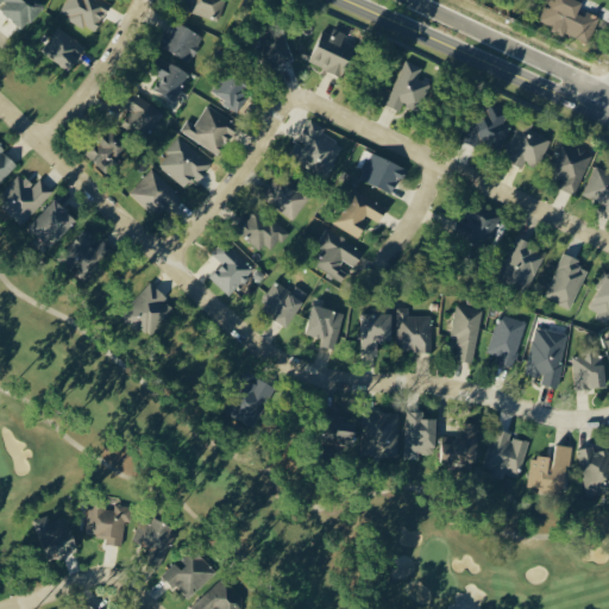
[(1,6),(25,29),(48,4),(43,0),(0,0),(0,6),(0,7),(1,6)]
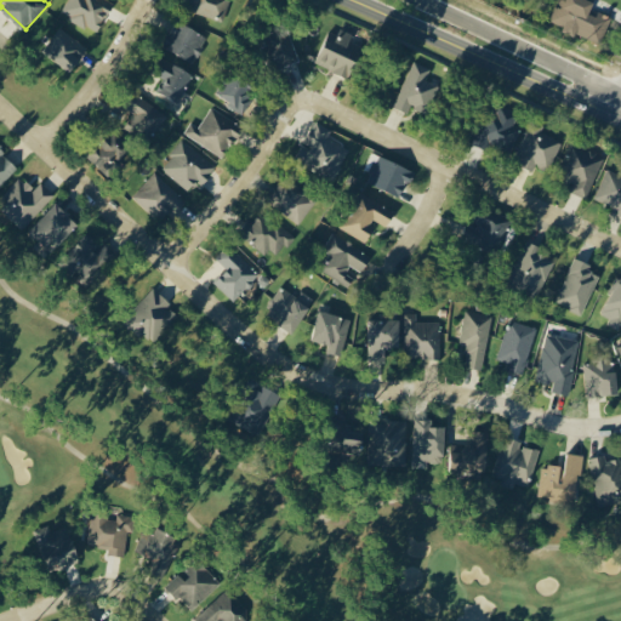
[(192,0),(191,12),(226,20),(229,0),(192,0)]
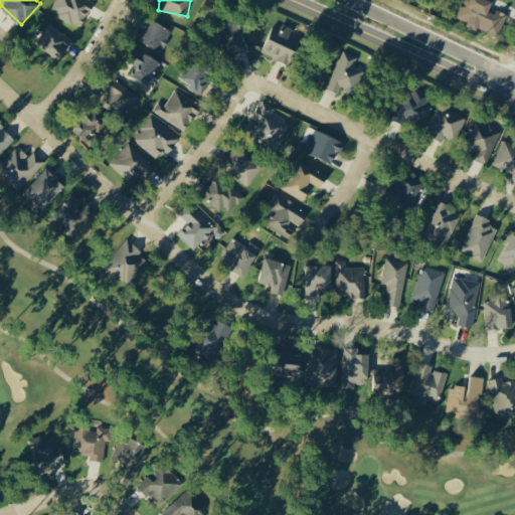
[(463,0),(457,17),(468,21),(467,24),(477,28),(478,26),(500,34),(508,14),(490,7),(493,0),(463,0)]
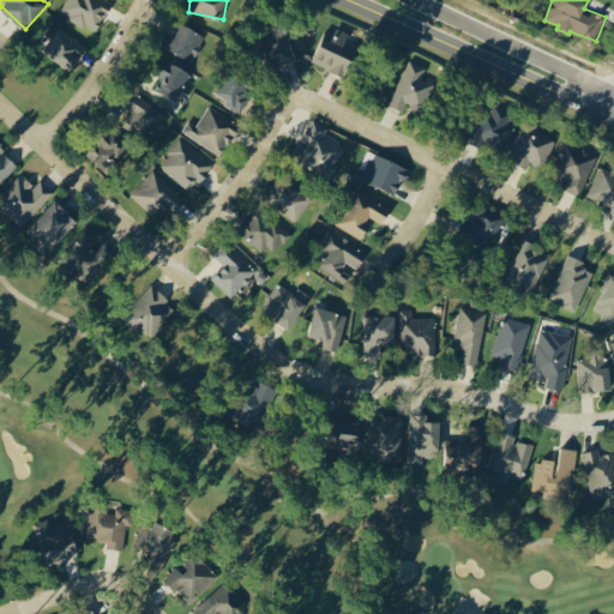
[(162,47),(193,61),(205,35),(175,19),(162,47)]
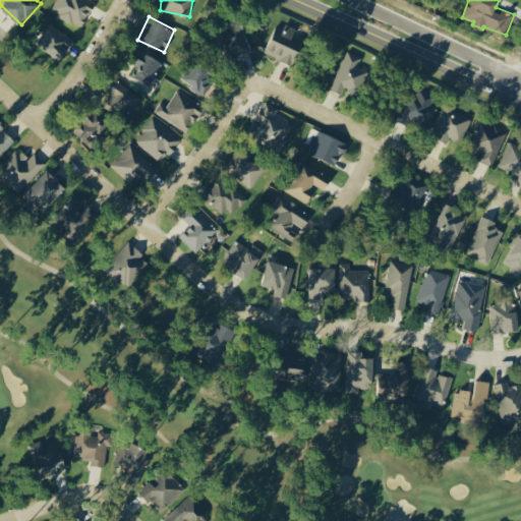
[(60,60),(74,40),(51,22),(37,43),(60,60)]
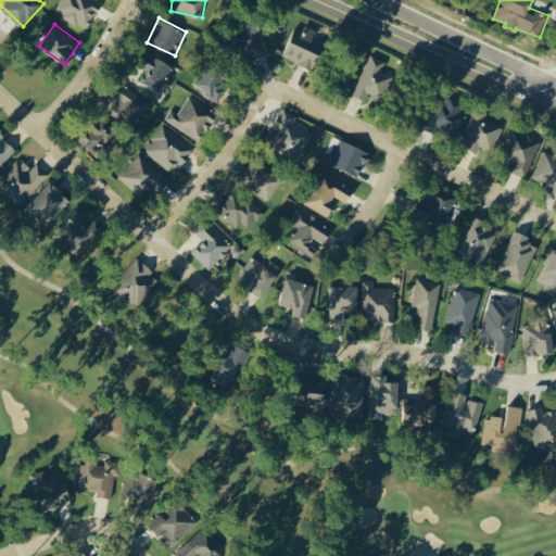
[(245,61),(266,55),(260,25),(239,29),(245,61)]
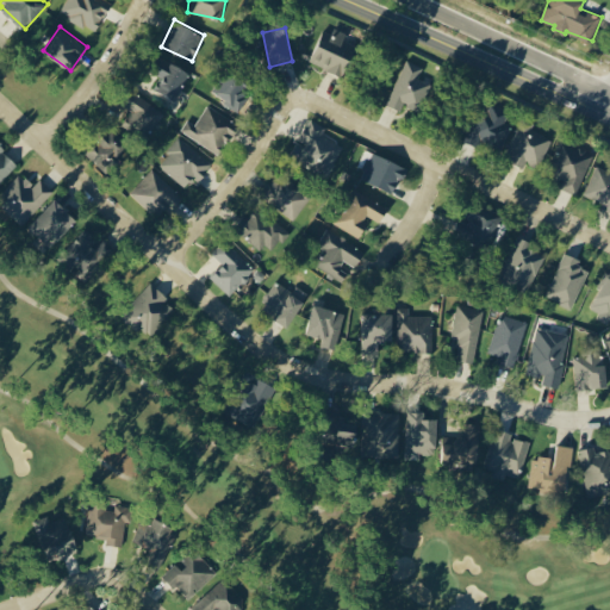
[(312,63),(347,75),(356,44),(344,41),(348,32),(337,29),(335,35),(323,30),(312,63)]
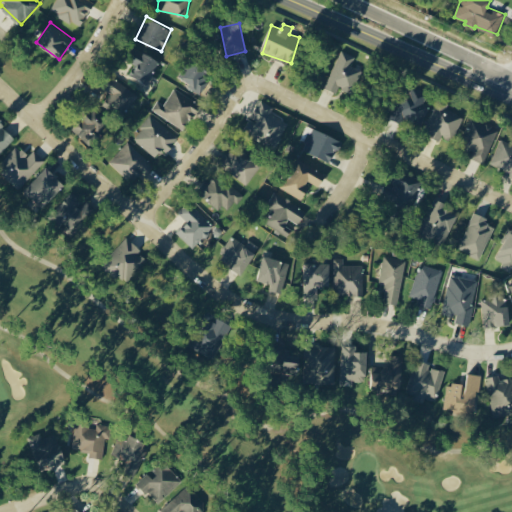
[(160,58),(132,48),(128,60),(135,63),(129,78),(149,86),(160,58)]
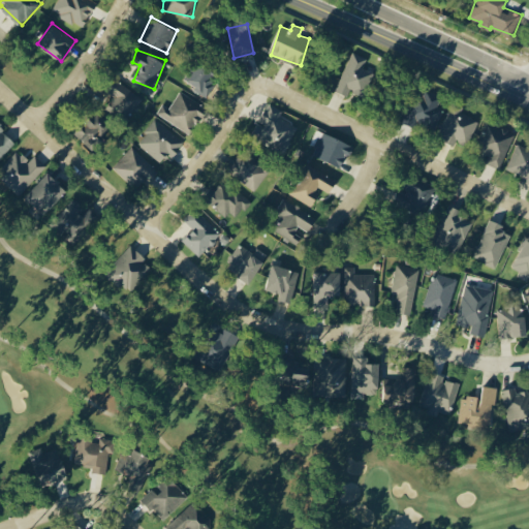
[(368,58),(353,52),(336,90),(348,96),(351,89),(364,95),(373,72),(364,68),(368,58)]
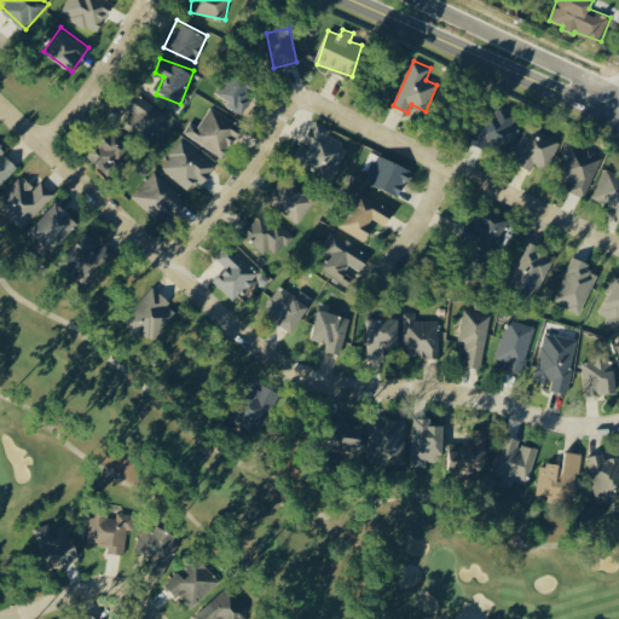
[(243,111),(258,84),(231,69),(217,97),(243,111)]
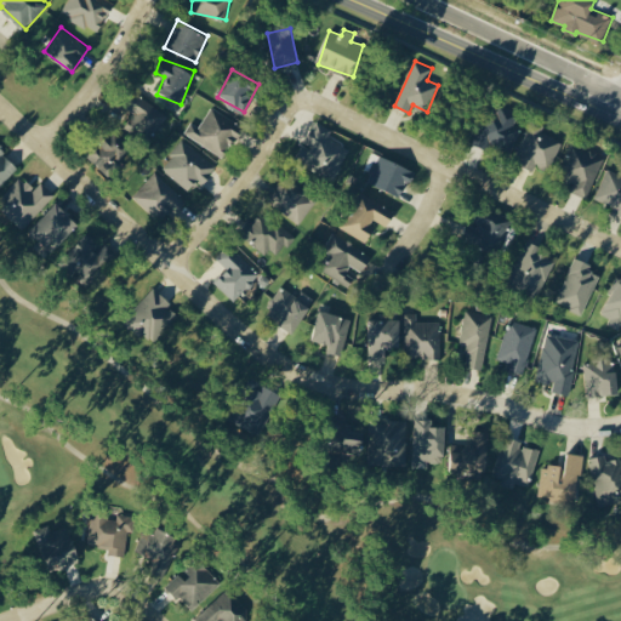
[(154,137),(167,114),(140,96),(130,112),(135,114),(130,123),(154,137)]
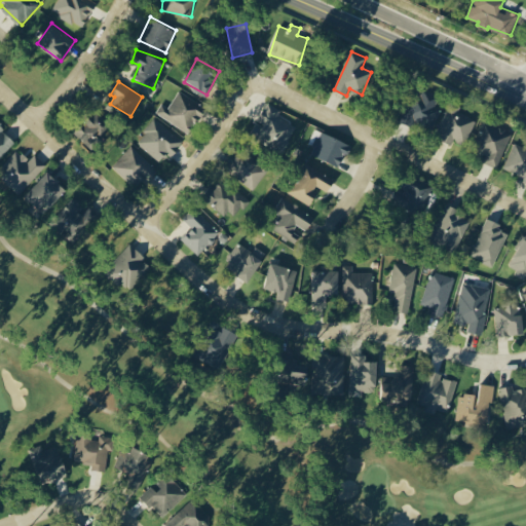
[(441,97),(421,86),(402,121),(418,129),(422,121),(433,126),(442,110),(435,107),(441,97)]
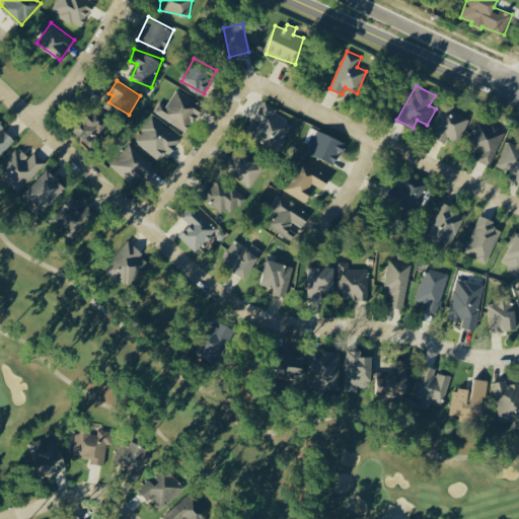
[(160,102),(154,110),(187,132),(204,106),(177,89),(166,106),(160,102)]
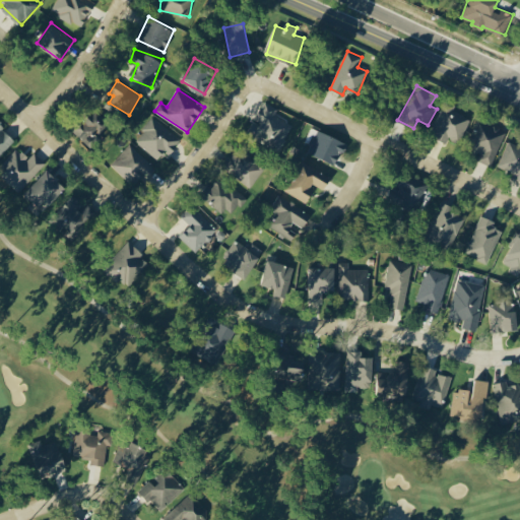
[(461,142),(470,117),(453,111),(455,105),(444,101),(432,135),(448,141),(449,138),(461,142)]
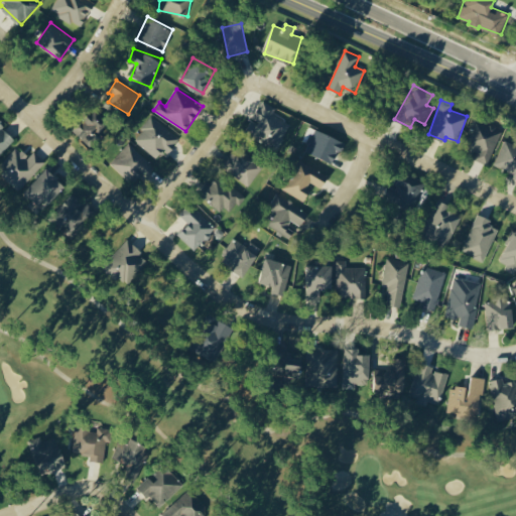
[(273,115),(277,107),(263,101),(254,119),(259,121),(252,135),(279,148),(291,123),(273,115)]
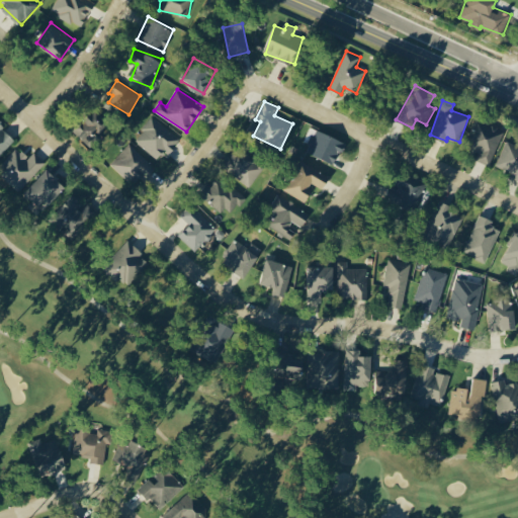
[(85,145),(109,128),(100,115),(92,120),(88,114),(72,125),(85,145)]
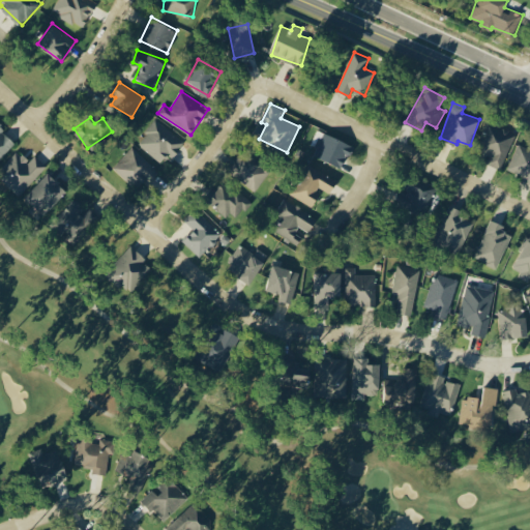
[(185,141),(155,120),(137,144),(160,162),(167,154),(172,158),(185,141)]
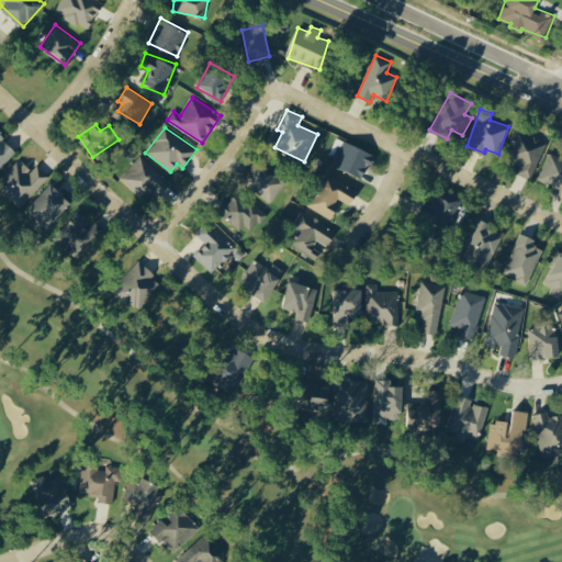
[(517,172),(530,179),(549,143),(519,128),(504,157),(520,165),(517,172)]
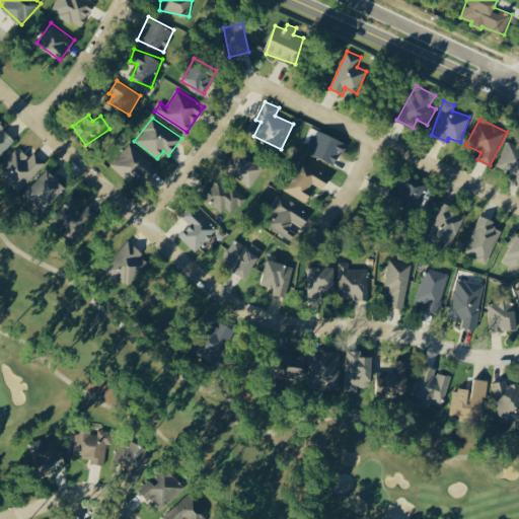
[(0,153),(15,137),(0,123),(0,153)]
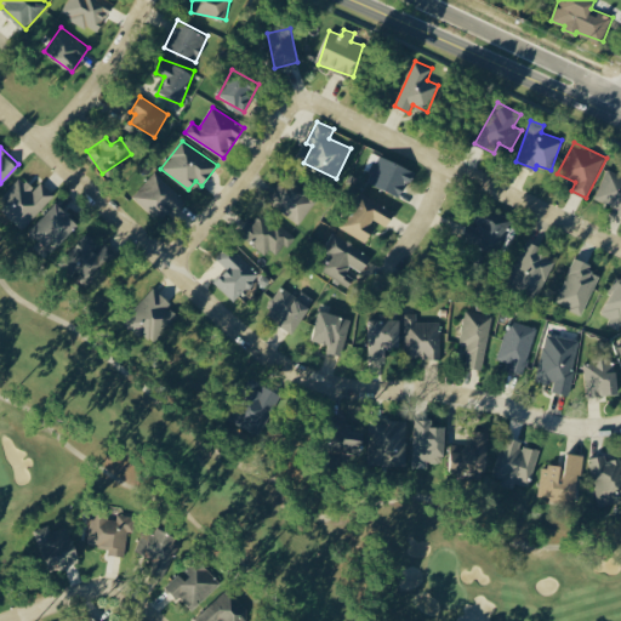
[(368,182),(403,197),(414,169),(380,154),(368,182)]
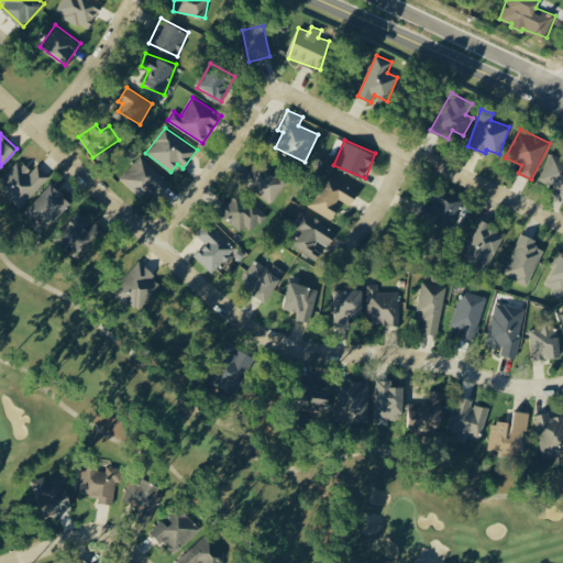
[(562,157),(551,153),(538,181),(562,191),(562,157)]
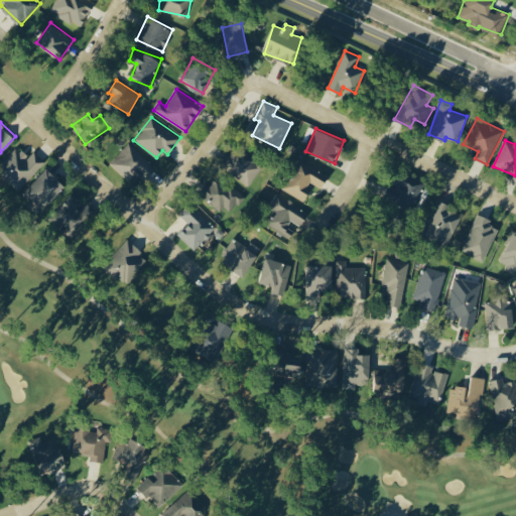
[(151,163),(129,142),(110,163),(131,184),(151,163)]
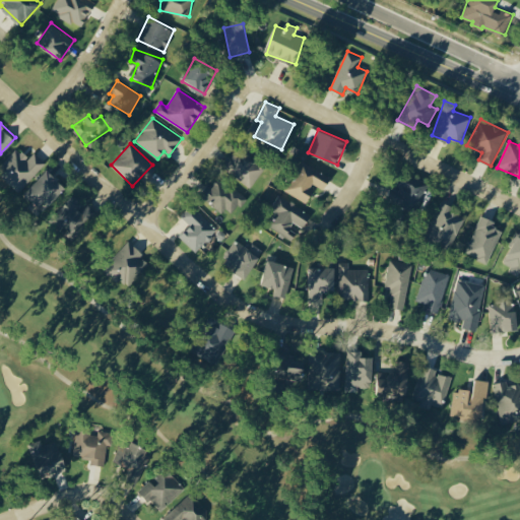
[(35,152),(28,158),(18,148),(0,167),(0,174),(18,192),(47,163),(35,152)]
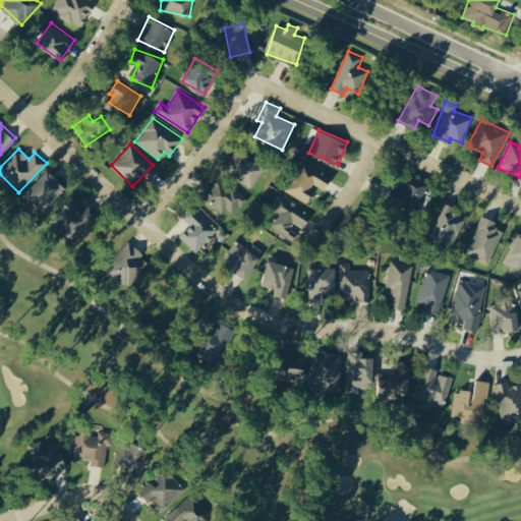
[(224,168),(252,186),(266,167),(237,149),(224,168)]
